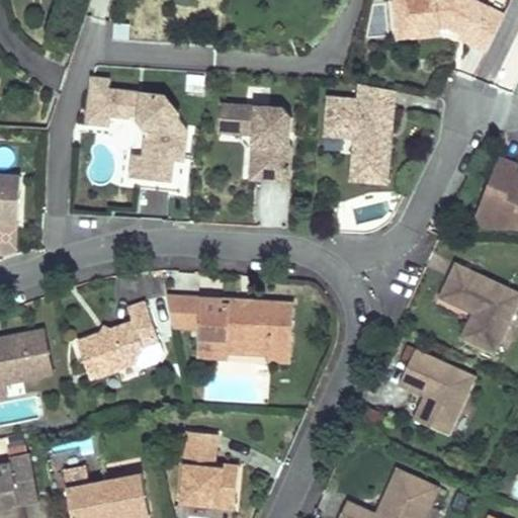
[(392,0),(397,39),(439,35),(439,29),(448,28),(471,40),(468,46),(486,54),(503,17),(467,0),(392,0)]
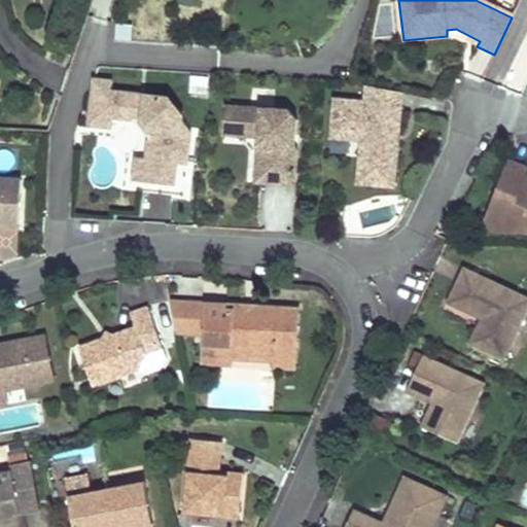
[(100,82),(83,80),(78,125),(101,127),(102,117),(131,120),(138,131),(135,160),(124,159),(121,181),(161,186),(165,161),(170,117),(155,99),(99,92),(100,82)]
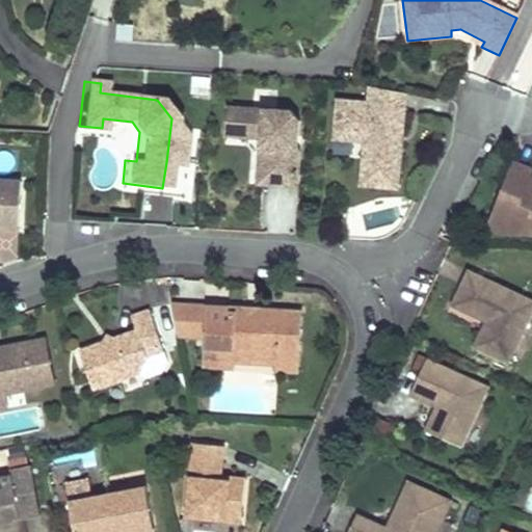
[(337,103),(334,140),(364,143),(361,186),(395,189),(399,145),(394,145),(395,134),(400,135),(403,96),(372,88),(371,106),(337,103)]
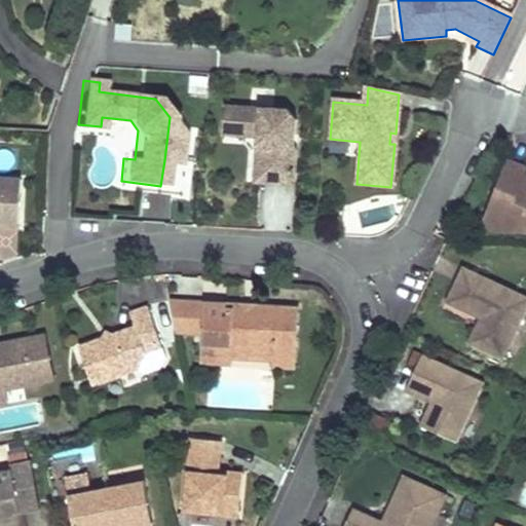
[(284,111),(222,107),(220,133),(237,134),(237,140),(255,141),(254,150),(261,156),(259,186),(293,188),(295,152),(293,149),(295,122),(284,111)]
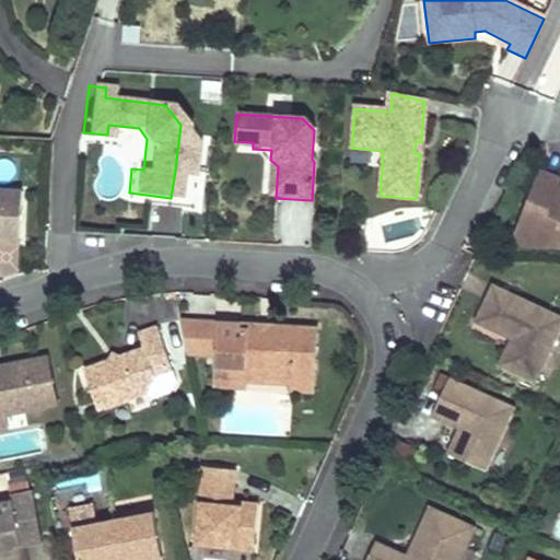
[(189,137),(181,125),(175,171),(185,172),(189,137)]
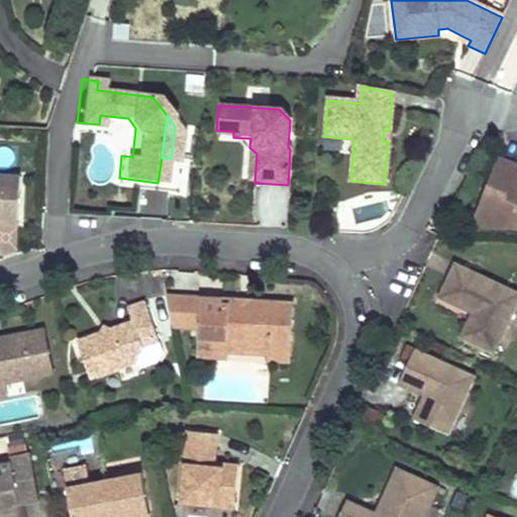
[(249,147),(247,183),(254,183),(256,153),(249,147)]
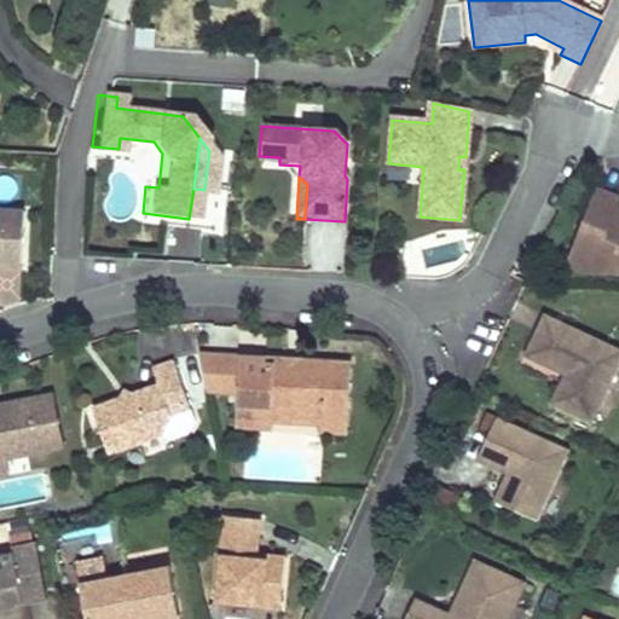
[(617,202),(596,194),(565,273),(618,277),(618,217),(617,225),(608,221),(617,202)]
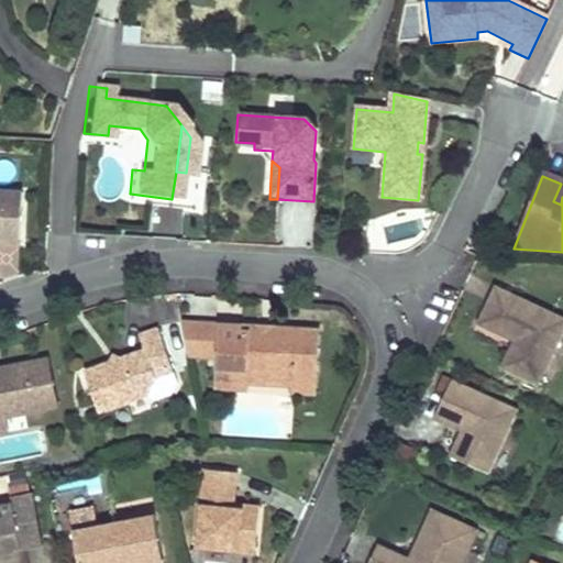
[(0,246),(17,247),(19,194),(0,192),(0,246)]
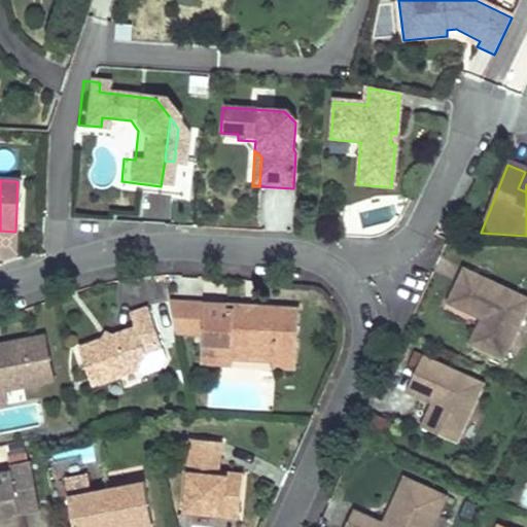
[(526,310),(526,295),(462,267),(446,305),(479,319),(488,322),(478,346),(504,358),(526,310)]
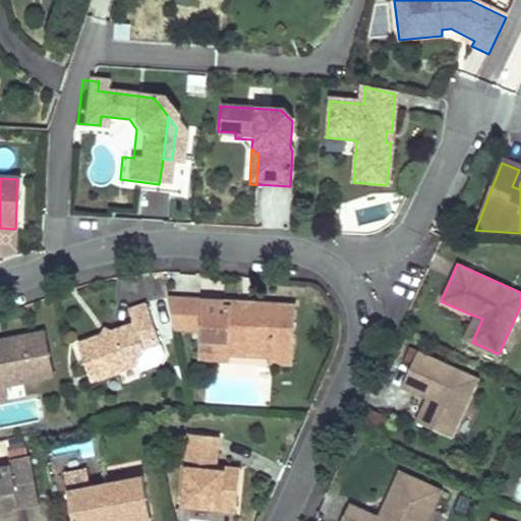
[(221,305),(168,300),(175,341),(201,343),(201,345),(225,346),(224,357),(228,357),(272,361),(274,361),(275,350),(291,351),(294,310),(269,308),(269,315),(220,311),(221,305)]
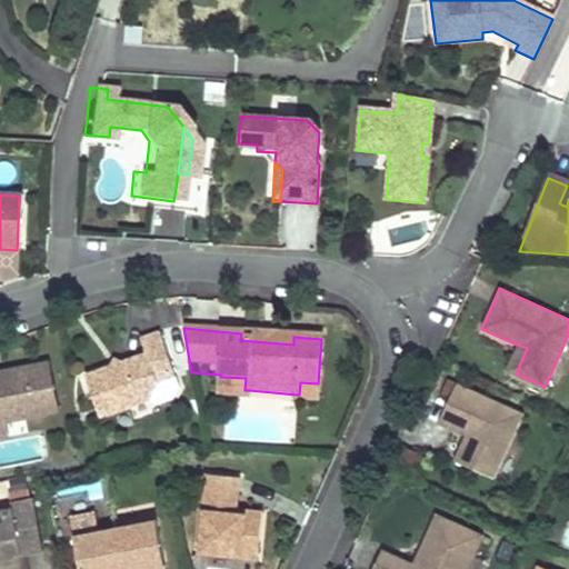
[(293,337),(241,333),(240,340),(293,345),(293,337)]
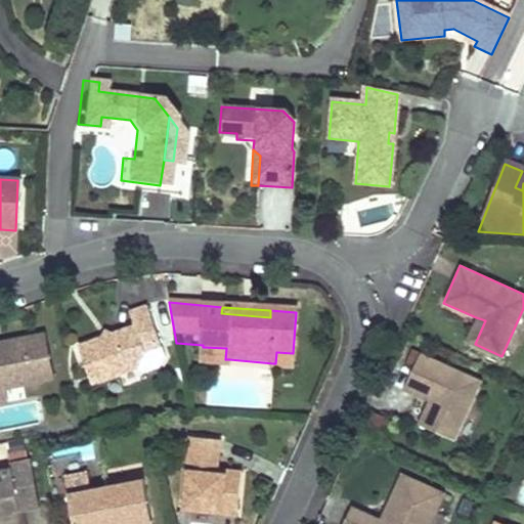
[(135,330),(79,349),(91,384),(136,368),(144,352),(161,347),(148,311),(131,316),(135,330)]
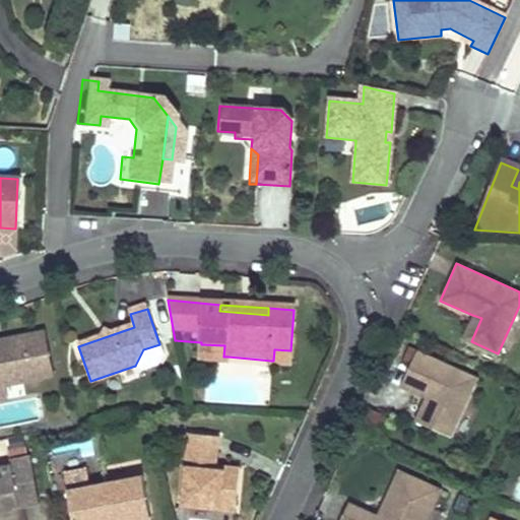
[(481,318),(472,315),(463,338),(471,341),(481,318)]
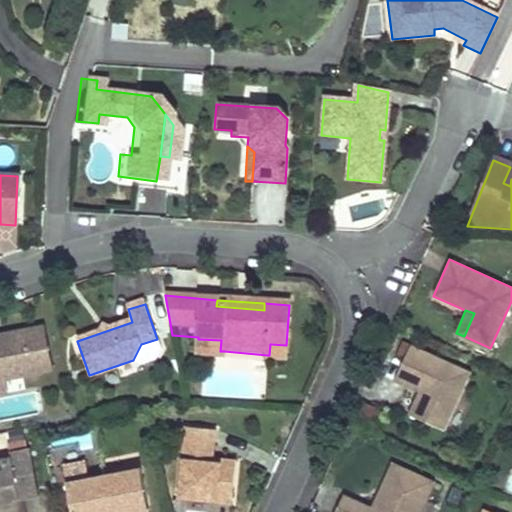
[(0,380),(5,379),(52,371),(44,328),(4,335),(6,340),(0,340),(0,380)]
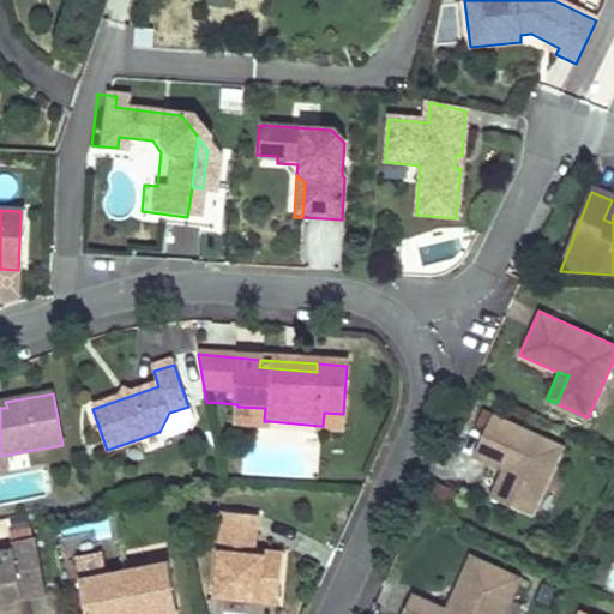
[(187,435),(194,423),(188,407),(169,413),(160,432),(162,435),(170,443),(187,435)]
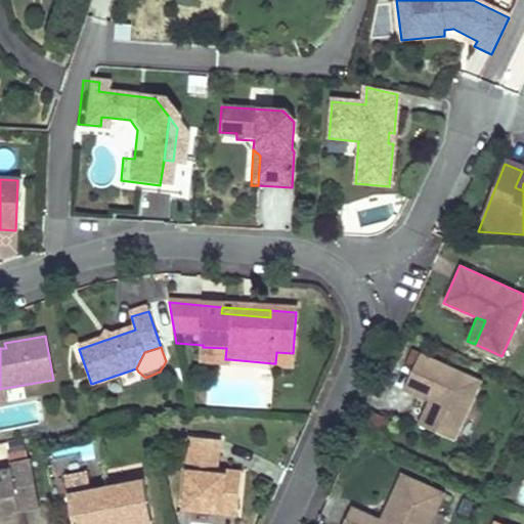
[(226,348),(203,347),(201,364),(228,367),(229,359),(225,359),(226,348)]
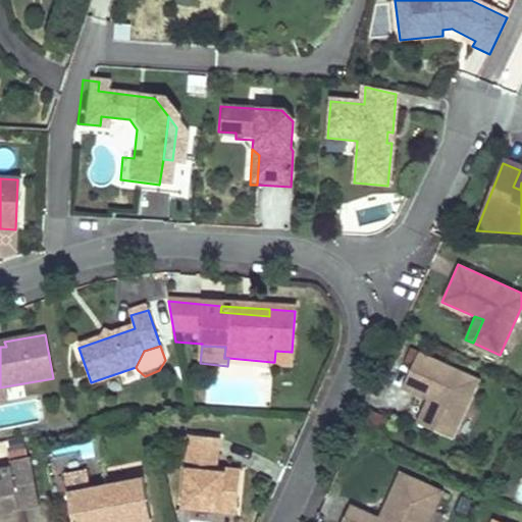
[(292,352),(275,351),(274,362),(272,362),(272,369),(290,370),(292,352)]
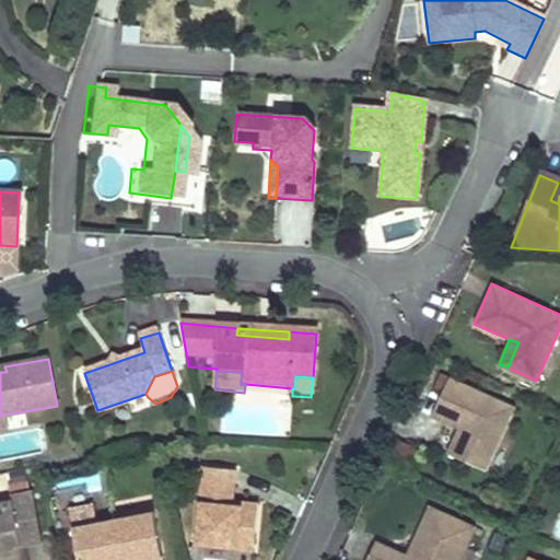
[(514,409),(450,380),(431,418),(458,430),(446,455),(483,473),(514,409)]
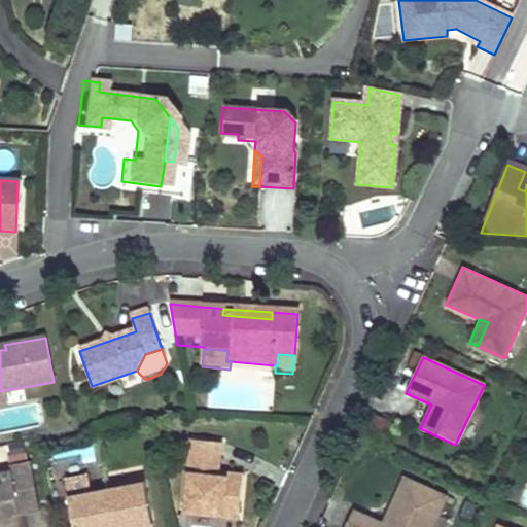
[(221,444),(188,440),(179,513),(238,519),(243,476),(218,471),(221,444)]
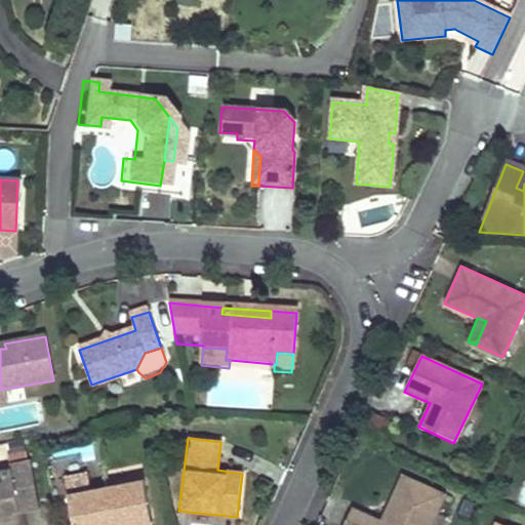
[(57,448),(59,463),(94,458),(92,443),(57,448)]
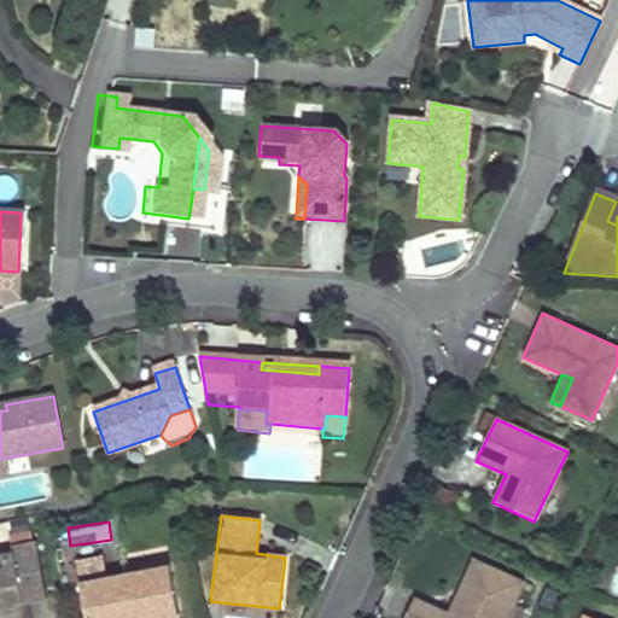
[(11,552),(0,553),(0,606),(42,600),(33,543),(10,548),(11,552)]
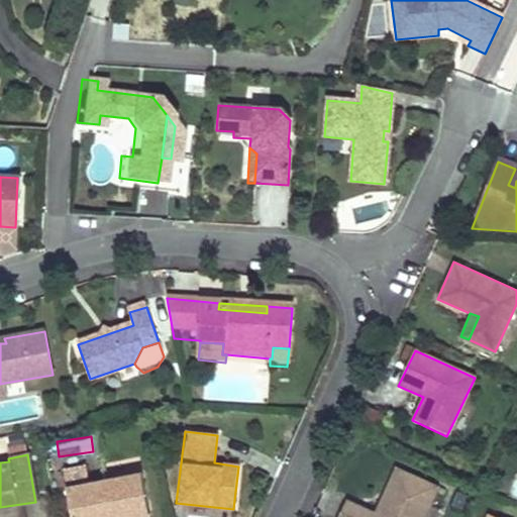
[(137,456),(115,462),(118,474),(140,468),(137,456)]
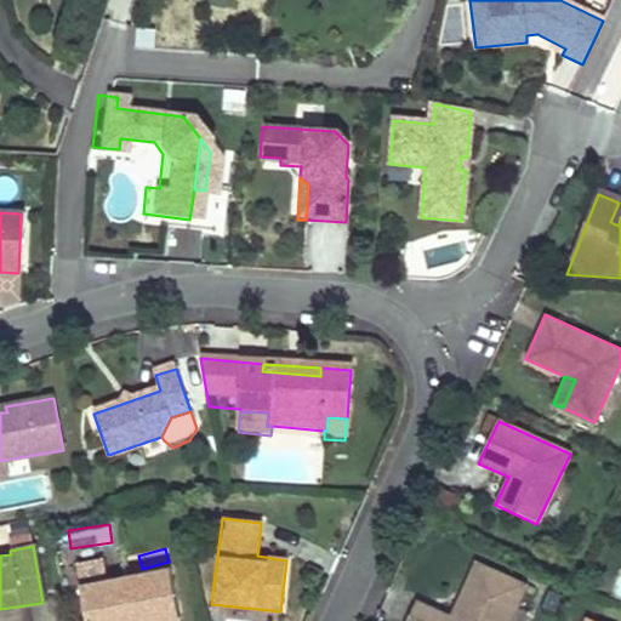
[(102,559),(75,564),(86,620),(114,620),(114,617),(147,611),(149,620),(159,620),(177,617),(169,568),(106,580),(102,559)]
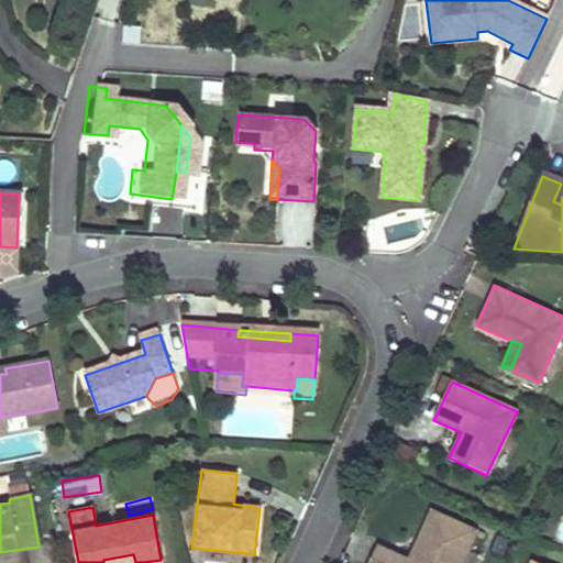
[(463,562),(477,530),(432,509),(415,548),(421,550),(416,561),(410,559),(378,543),(368,562),(463,562)]
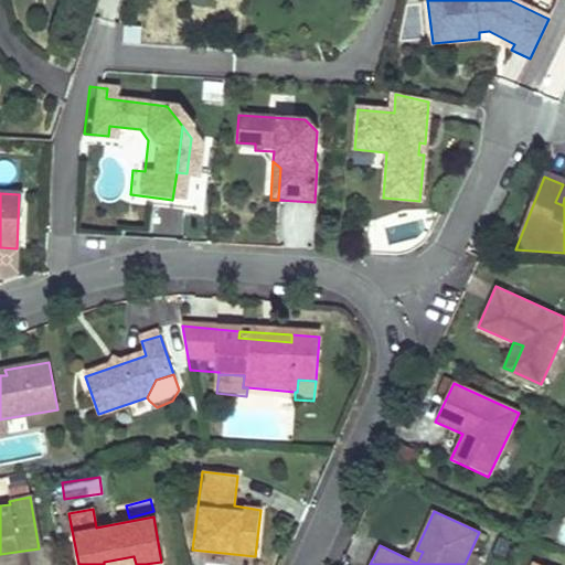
[(423,552),(416,550),(412,561),(417,563),(423,552)]
